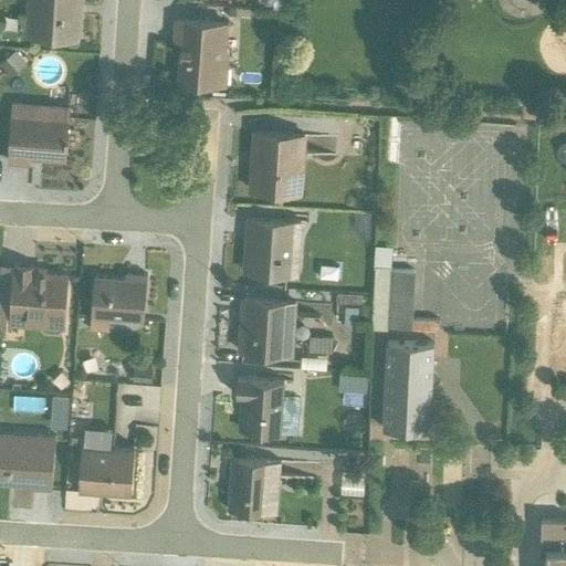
[(27,0),(24,34),(77,39),(80,0),(27,0)]
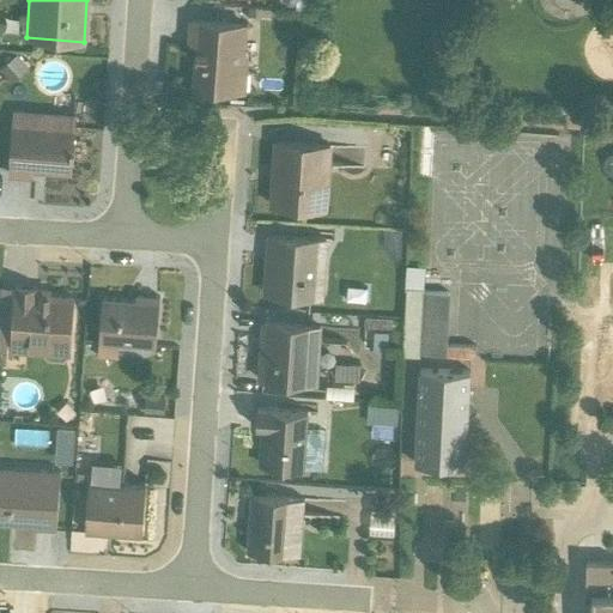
[(246,25),(190,22),(189,43),(196,44),(193,86),(246,90),(248,56),(246,52),(246,25)]
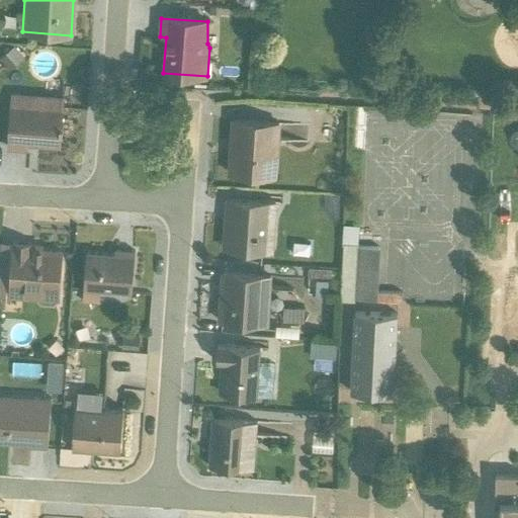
[(12,47),(0,58),(10,69),(22,57),(12,47)]
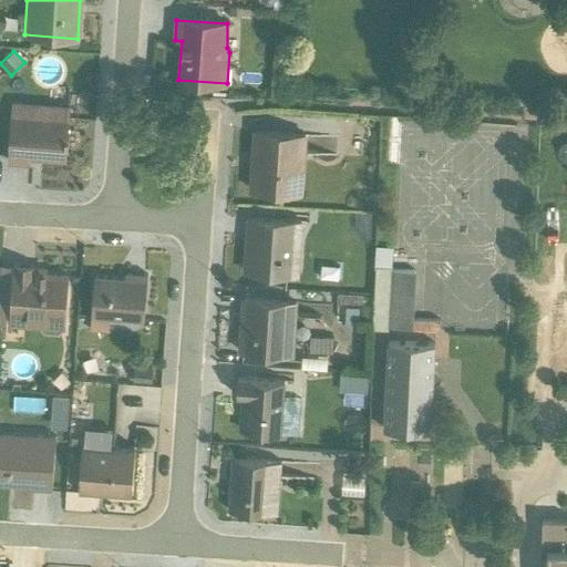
[(68,135),(66,134),(68,107),(12,103),(9,162),(28,163),(29,156),(64,158),(65,144),(68,143),(68,135)]
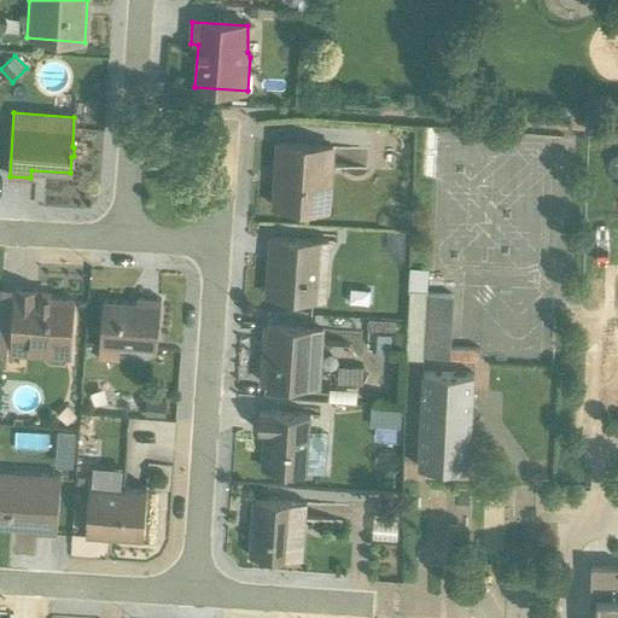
[(273,207),(330,210),(334,146),(277,143),(273,207)]
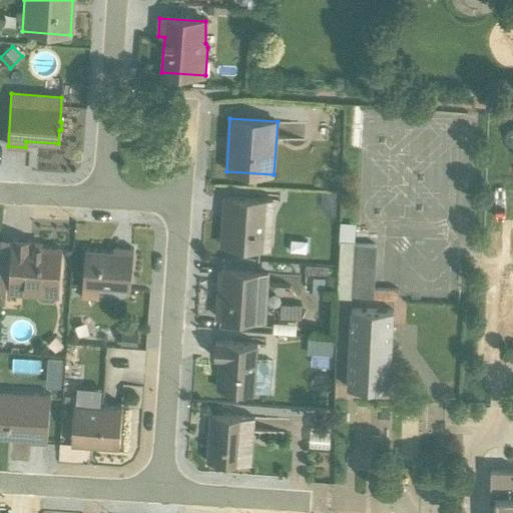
[(220,245),(270,249),(274,201),(224,197),(220,245)]
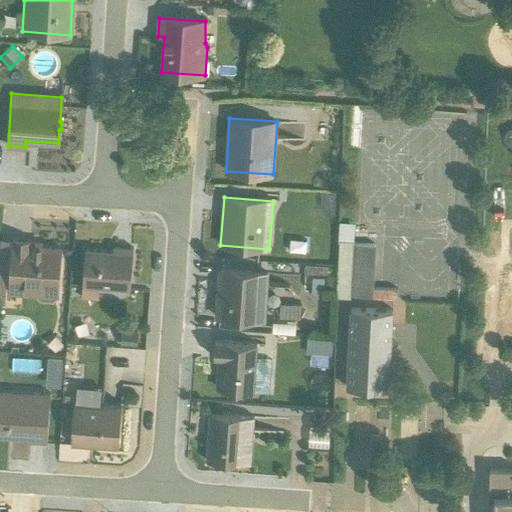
[(338,243),(335,297),(350,298),(350,296),(372,297),(375,245),(353,244),(354,223),(339,222),(338,243)]
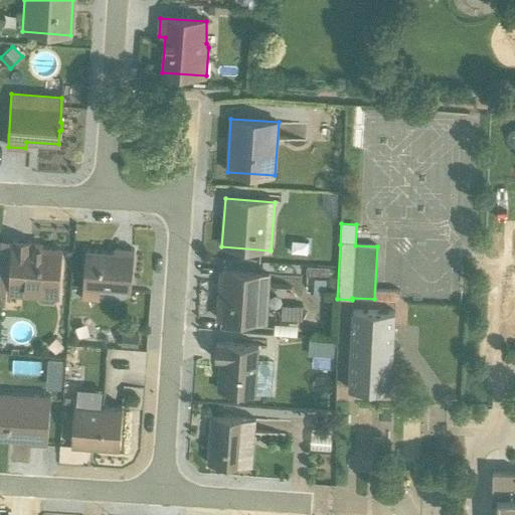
[(29,242),(13,241),(0,239),(0,293),(4,294),(6,271),(11,271),(9,296),(56,299),(60,249),(29,247),(29,242)]
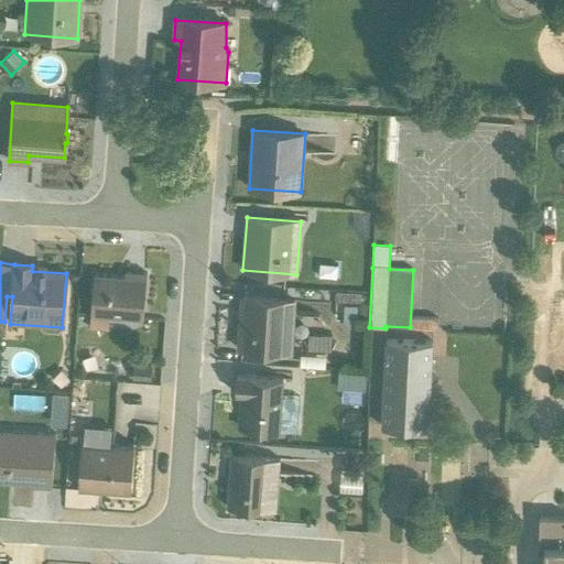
[(142,318),(147,274),(125,272),(125,277),(94,275),(89,328),(107,331),(108,316),(142,318)]
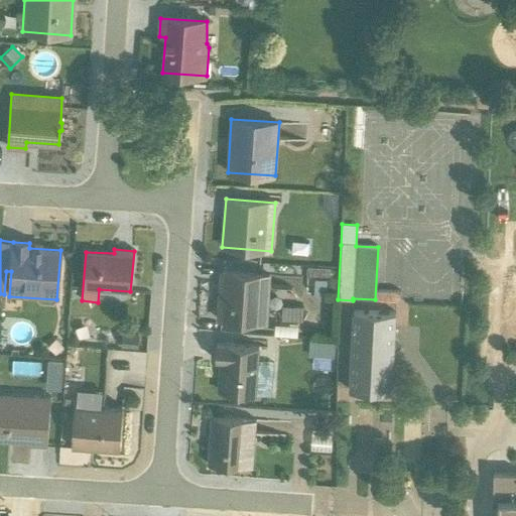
[(306,267),(305,275),(314,276),(320,276),(321,276),(330,277),(330,268),(306,267)]
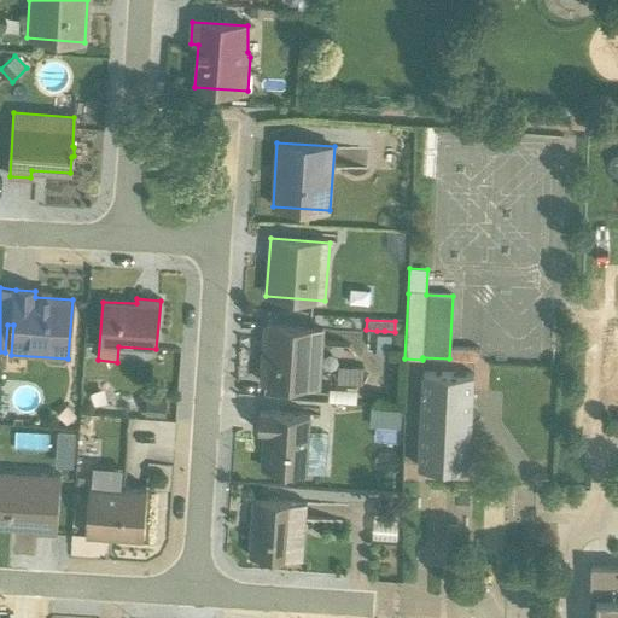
[(261,383),(320,386),(324,330),(264,325),(261,383)]
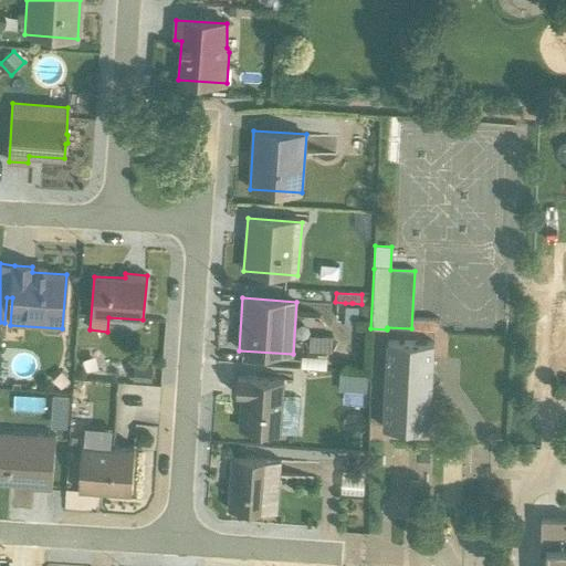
[(345,307),(345,324),(357,324),(357,307),(345,307)]
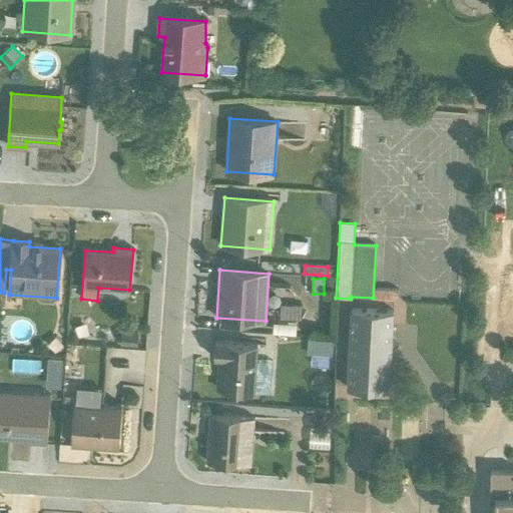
[(512,285),(499,285),(499,320),(512,320),(512,285)]
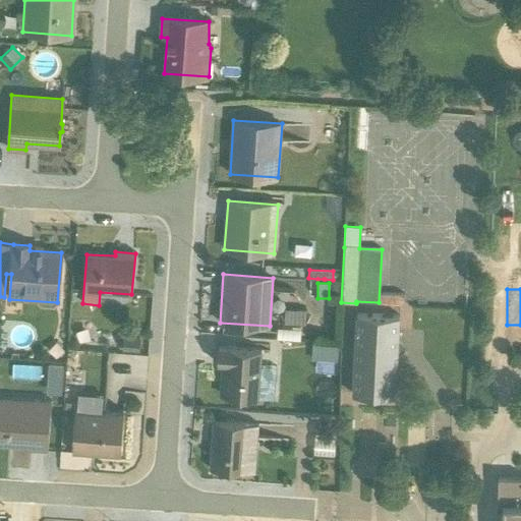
[(305,310),(284,308),(283,324),(304,325),(305,310)]
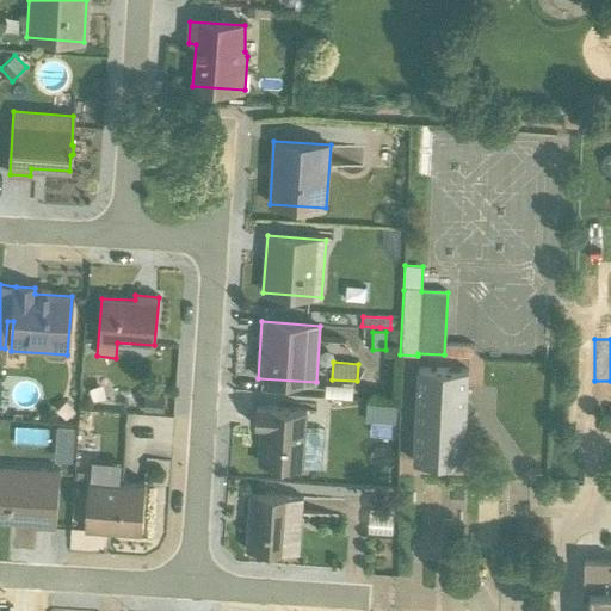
[(417,368),(412,462),(464,464),(467,418),(474,409),(467,402),(469,370),(417,368)]
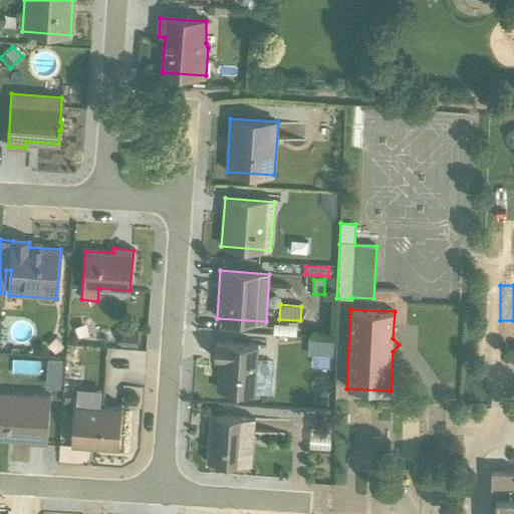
[(296,324),(273,323),(272,333),(295,335),(296,324)]
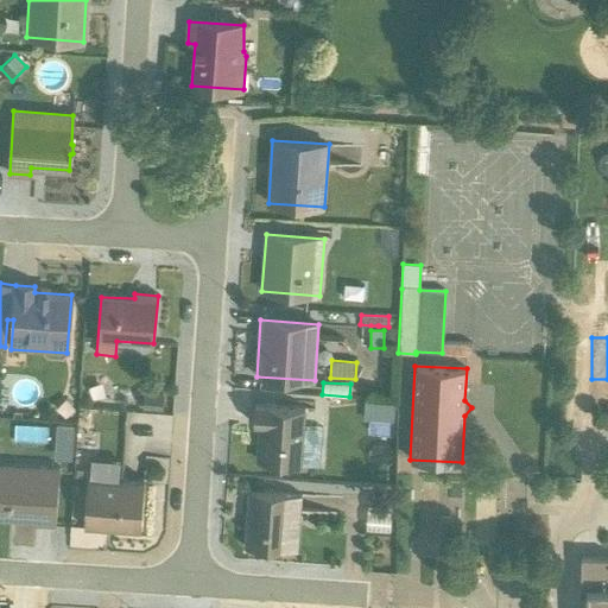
[(363,399),(362,420),(394,423),(397,401),(363,399)]
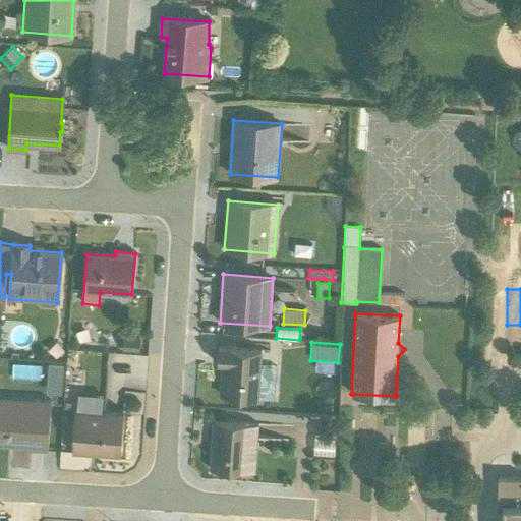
[(219,396),(258,398),(262,350),(218,347),(217,363),(221,363),(219,396)]
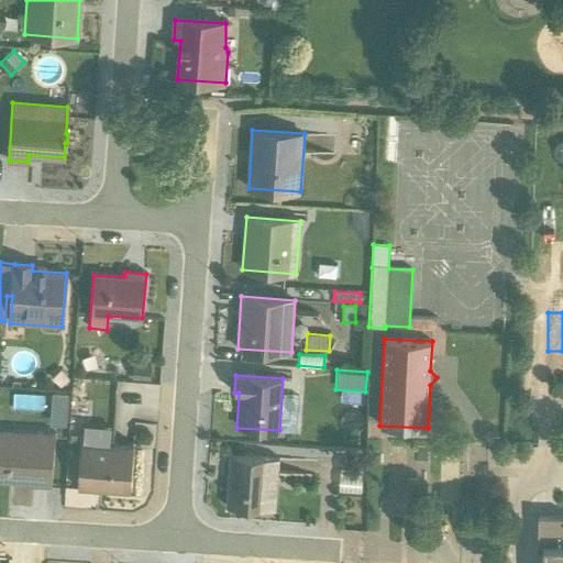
[(65,426),(67,395),(52,393),(48,424),(65,426)]
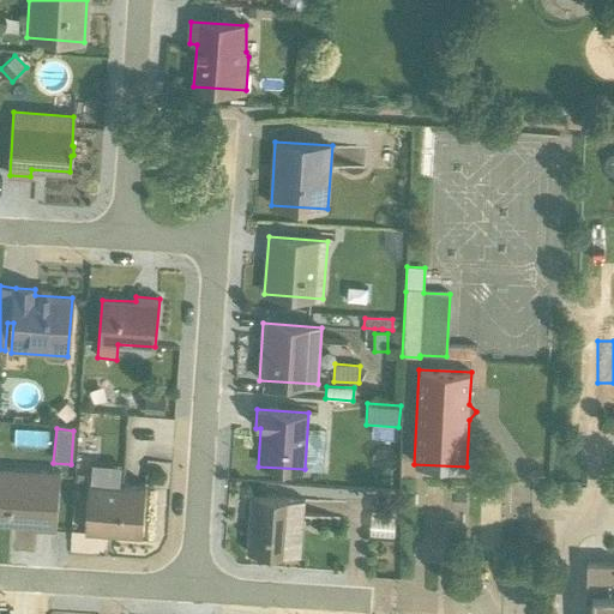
[(60,473),(0,468),(0,523),(34,527),(35,529),(55,530),(60,473)]
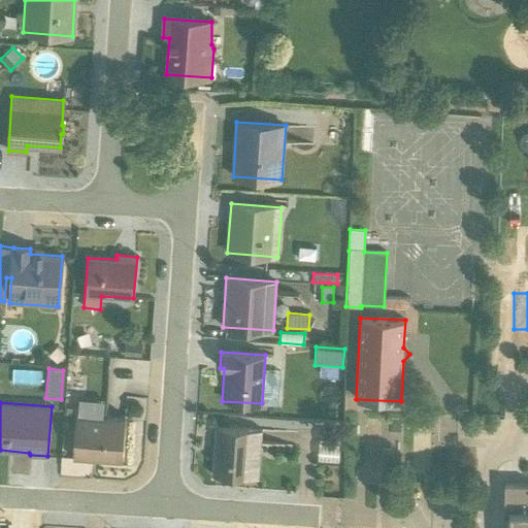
[(125,420),(75,417),(73,457),(122,461),(125,420)]
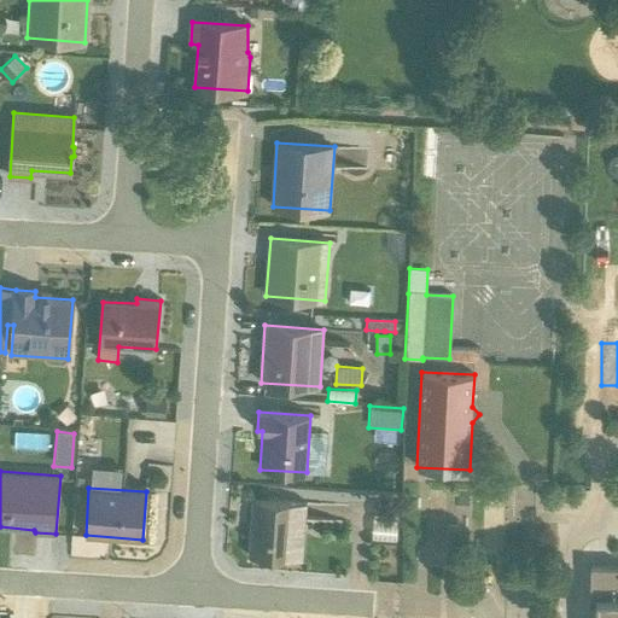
[(441,496),(430,496),(429,555),(439,555),(441,496)]
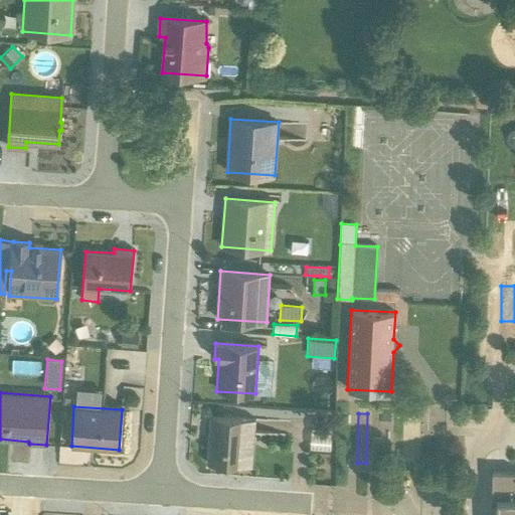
[(251,467),(255,419),(210,415),(206,464),(251,467)]
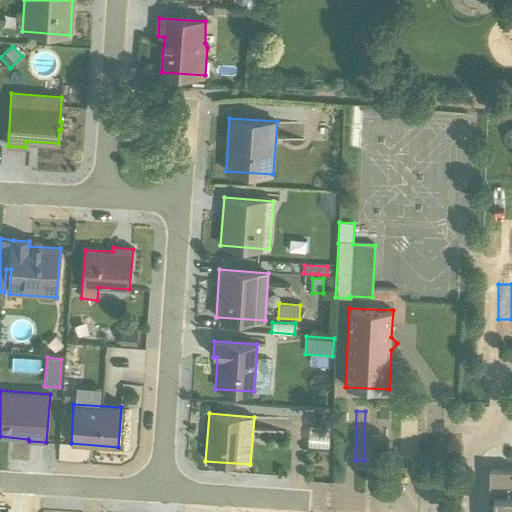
[(328,425),(309,424),(307,443),(327,444),(328,425)]
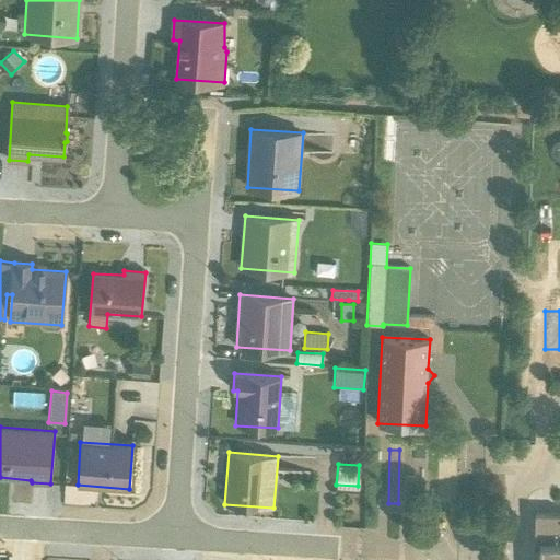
[(417,482),(406,482),(404,535),(416,536),(417,482)]
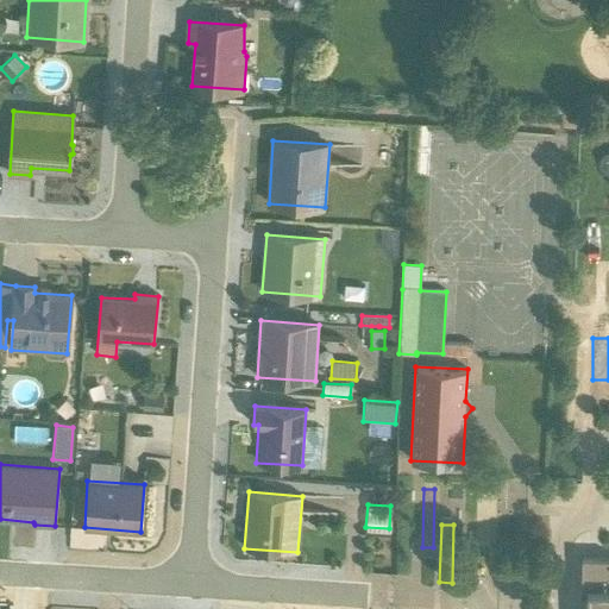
[(608,608),(608,557),(582,557),(581,596),(586,597),(585,608),(608,608)]
